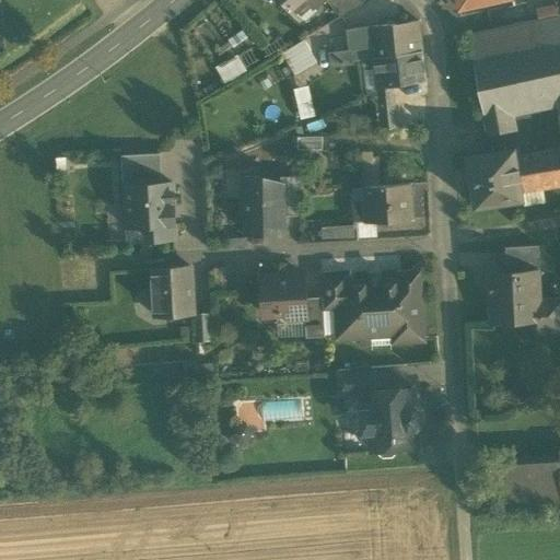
[(283,0),(299,19),(301,16),(295,9),(305,0),(308,0),(314,6),(321,0),(283,0)]
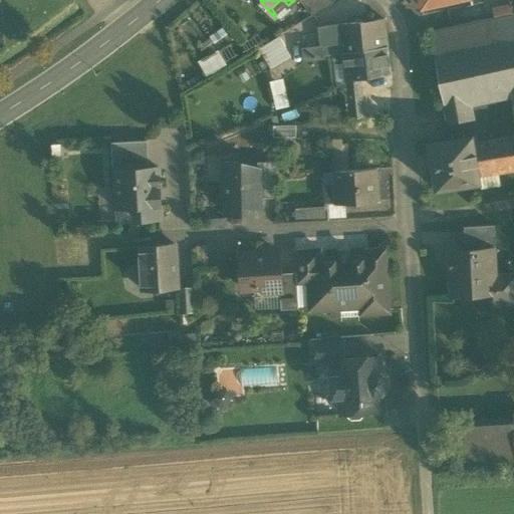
[(280,0),(271,8),(276,15),(288,5),(283,0),(280,0)]
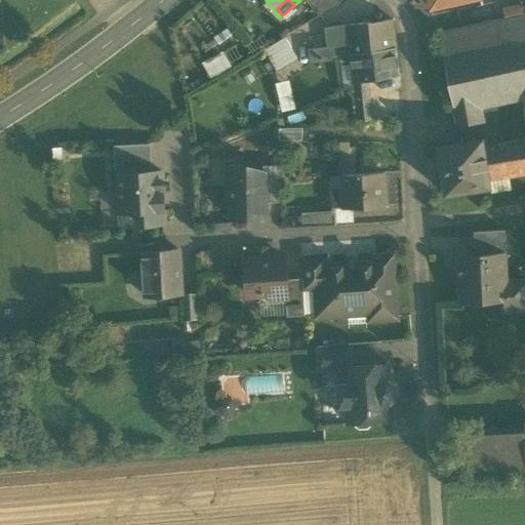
[(306,0),(319,16),(344,2),(341,0),(306,0)]
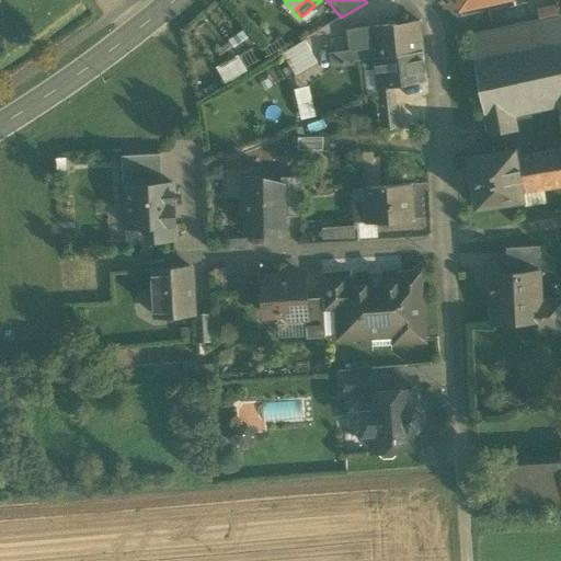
[(458,0),(460,9),(503,0),(458,0)]
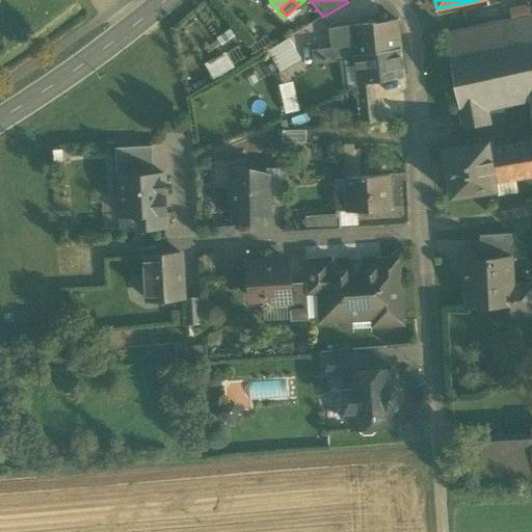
[(508,7),(511,18),(531,14),(529,3),(508,7)]
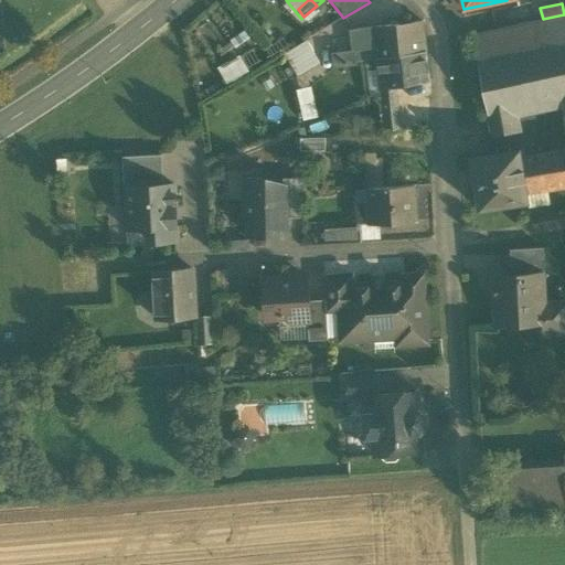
[(564,46),(564,13),(564,14),(543,19),(472,34),(479,64),(564,46)]
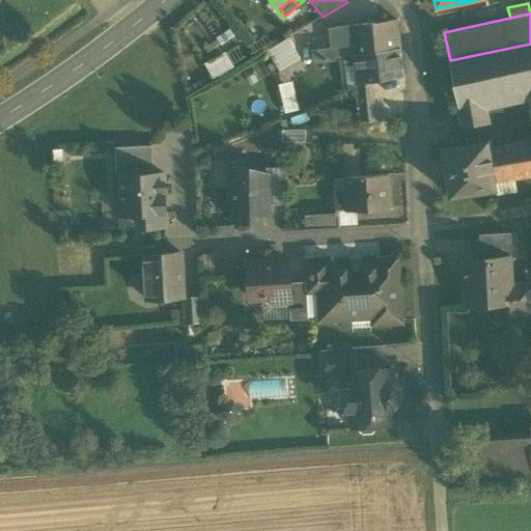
[(397,20),(352,25),(355,55),(400,48),(397,20)]
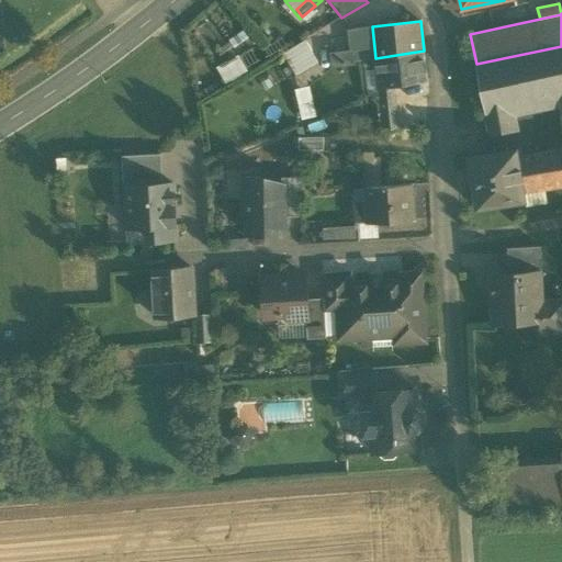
[(350,63),(375,58),(372,26),(350,30),(352,51),(330,53),(332,67),(350,65),(350,63)]
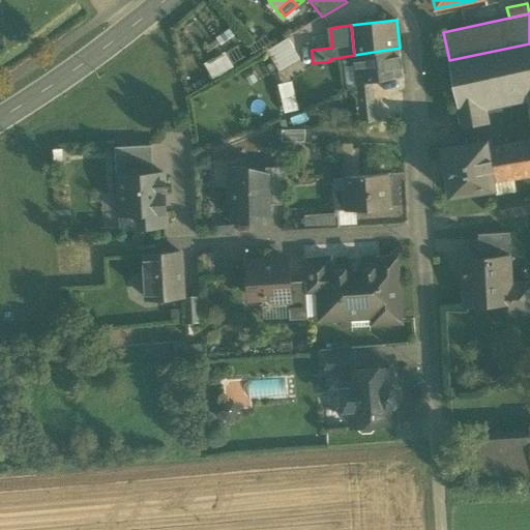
[(264,50),(277,72),(300,59),(287,36),(264,50)]
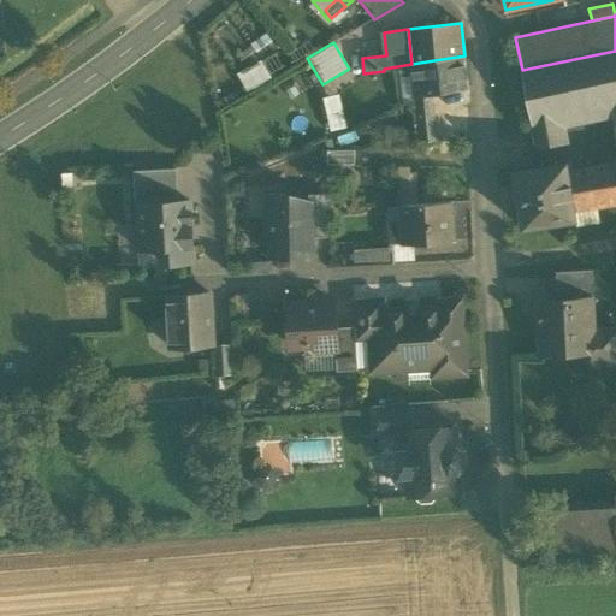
[(615,163),(567,171),(574,209),(598,206),(615,202),(615,51),(522,70),(532,124),(561,119),(615,107),(615,120),(615,163)]
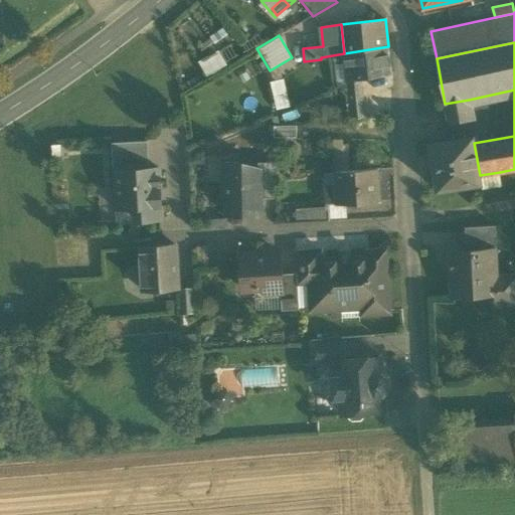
[(391,72),(388,46),(344,53),(345,62),(347,79),(360,77),(366,76),(377,74),(391,72)]
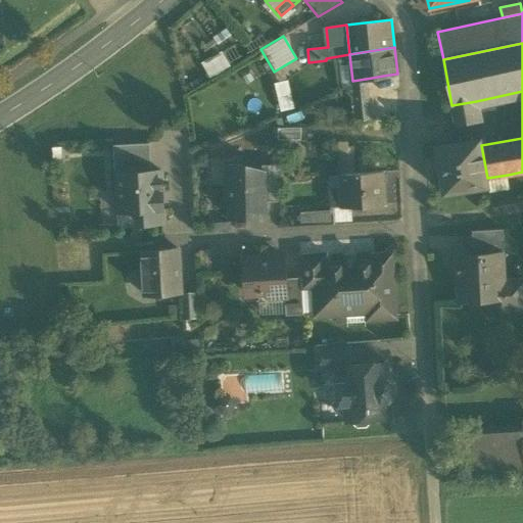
[(231,66),(222,50),(200,62),(209,79),(231,66)]
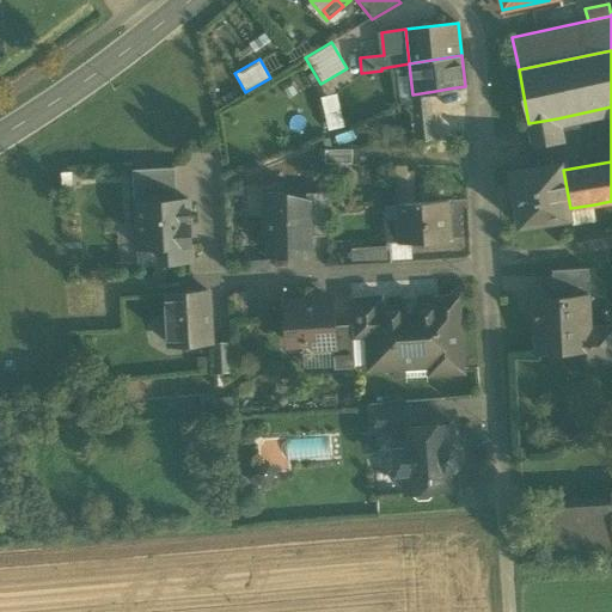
[(412,95),(410,74),(396,77),(399,105),(414,104),(412,95)]
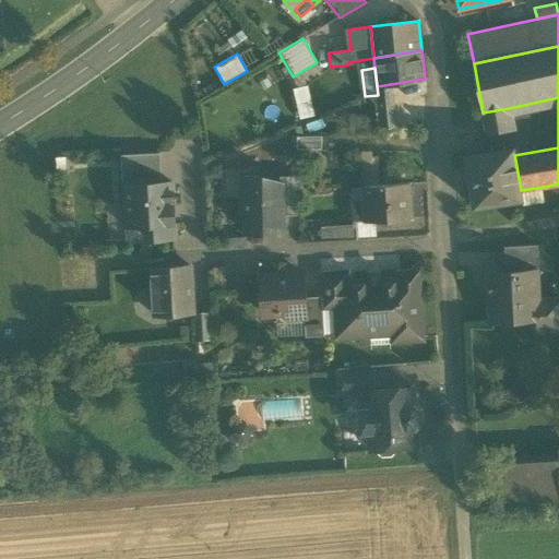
[(409,81),(397,83),(400,97),(412,96),(409,81)]
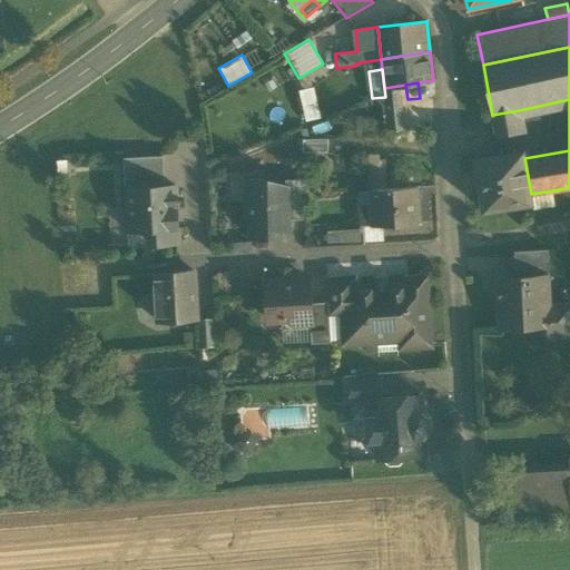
[(399,86),(384,88),(385,97),(390,131),(404,130),(399,86)]
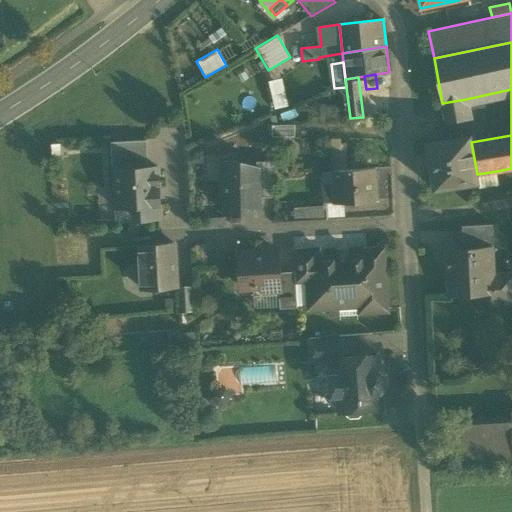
[(282,78),(268,81),(274,110),(289,107),(282,78)]
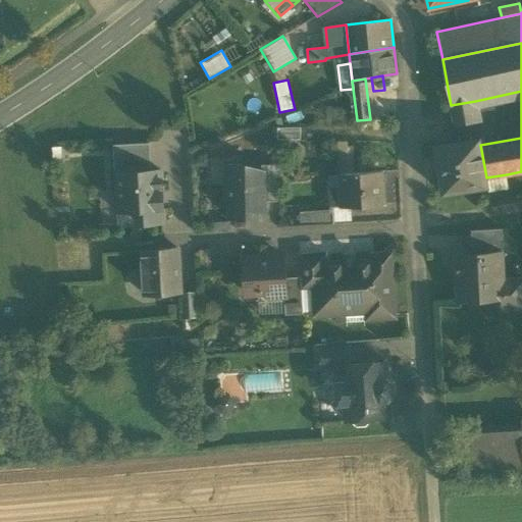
[(475,101),(451,105),(455,125),(479,121),(475,101)]
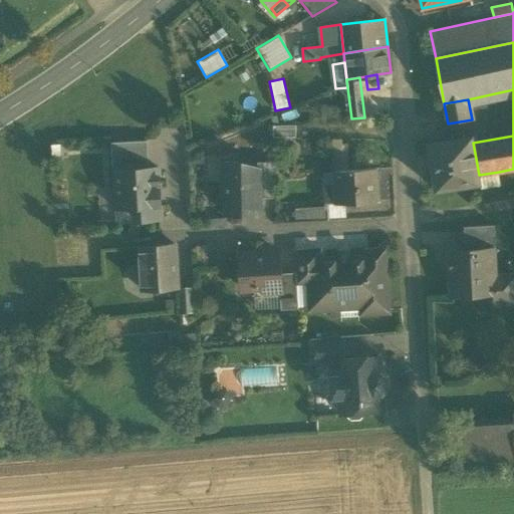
[(273,138),(295,138),(295,125),(273,125),(273,138)]
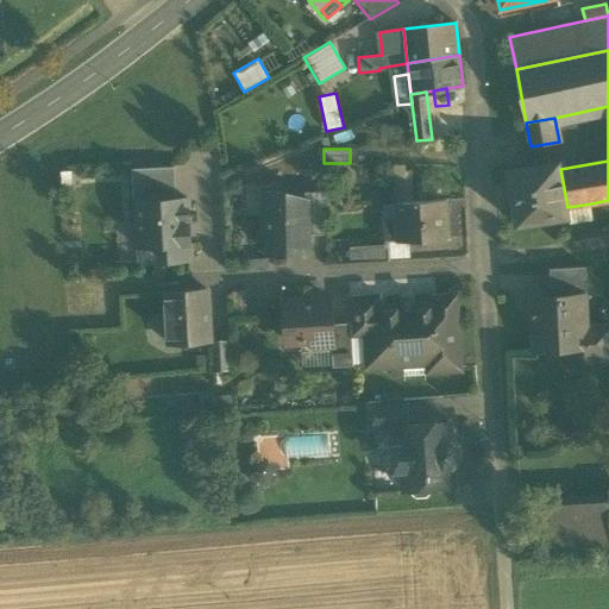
[(508,170),(516,226),(569,218),(567,207),(560,169),(560,162),(508,170)]
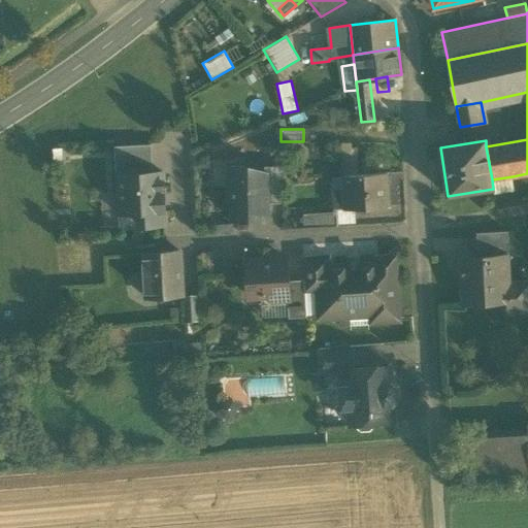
[(341,176),(343,176),(353,175),(351,142),(339,142),(341,176)]
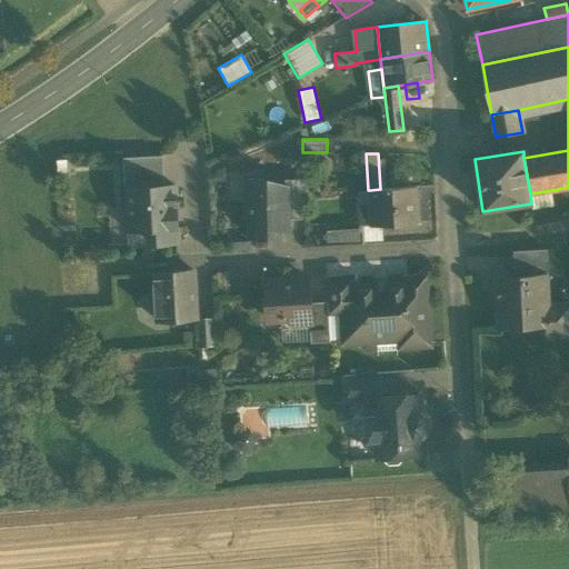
[(122,158),(125,190),(128,190),(128,188),(165,187),(162,156),(122,158)]
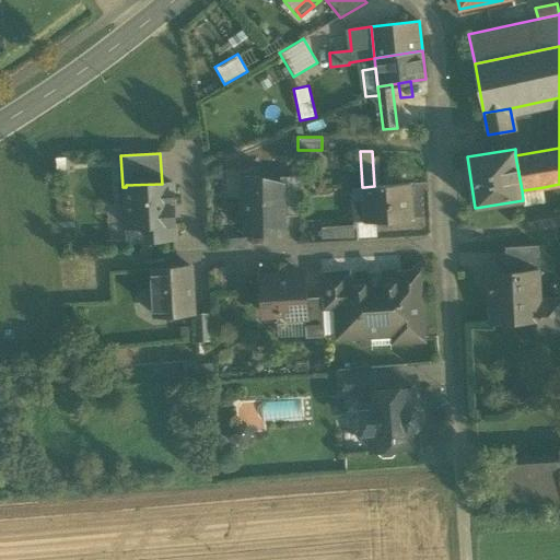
[(225,197),(243,197),(243,176),(224,176),(225,197)]
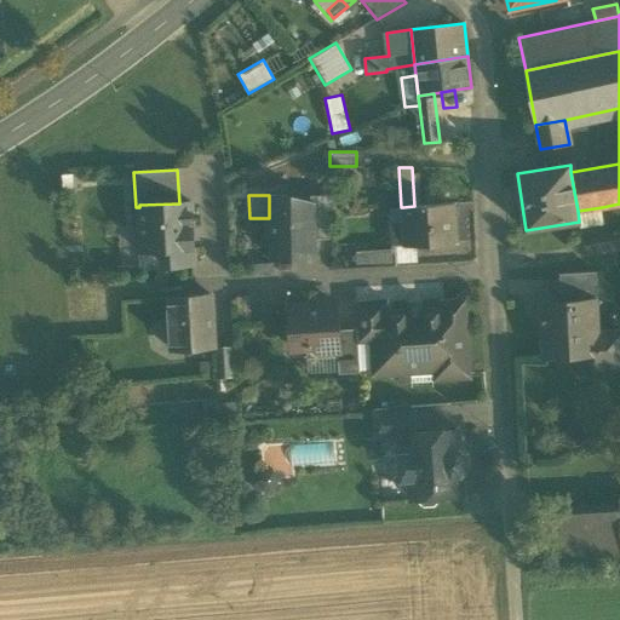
[(273,235),(274,258),(296,258),(296,250),(313,248),(313,239),(313,205),(311,205),(288,205),(288,195),(269,195),(269,218),(269,235),(273,235)]
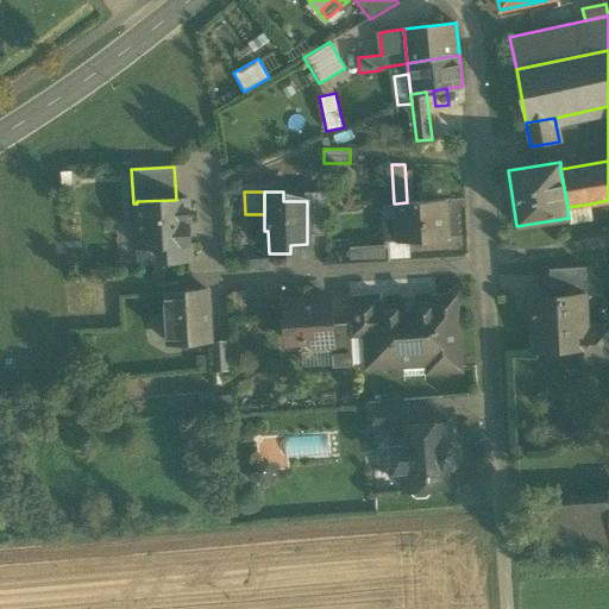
[(307,234),(324,234),(322,192),(306,192),(306,201),(307,201),(307,234)]
